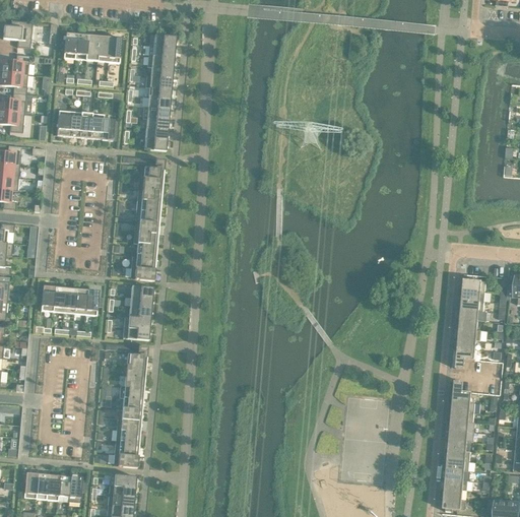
[(30,47),(33,22),(33,20),(11,19),(10,25),(4,24),(2,38),(17,39),(17,46),(30,47)]
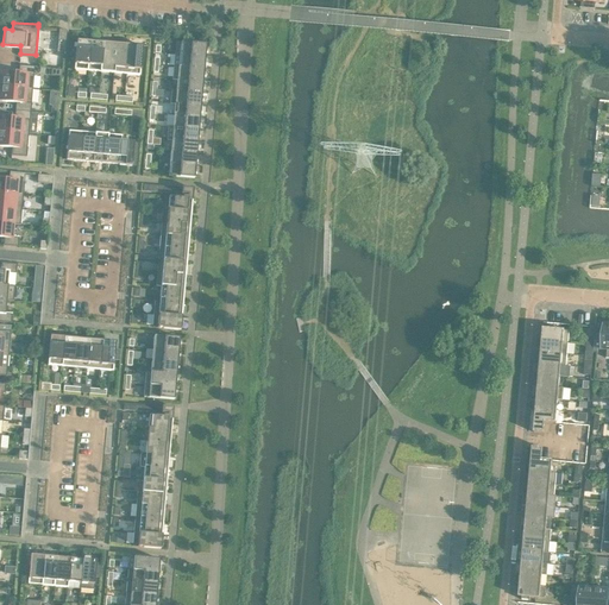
[(67,27),(58,26),(57,49),(64,50),(67,27)]
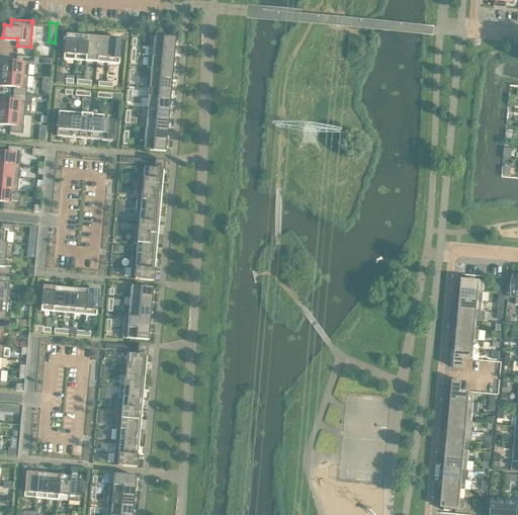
[(66,31),(63,57),(75,58),(77,32),(66,31)]
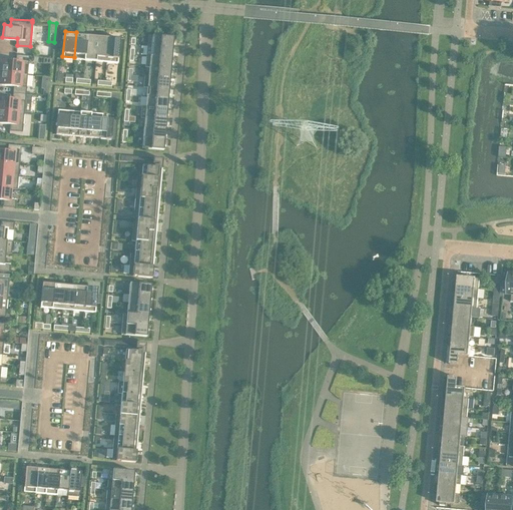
[(87,33),(76,32),(74,57),(84,58),(87,33)]
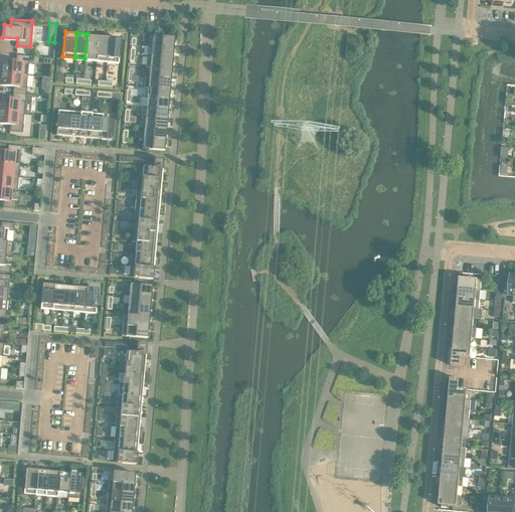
[(149,32),(148,43),(173,45),(174,35),(149,32)]
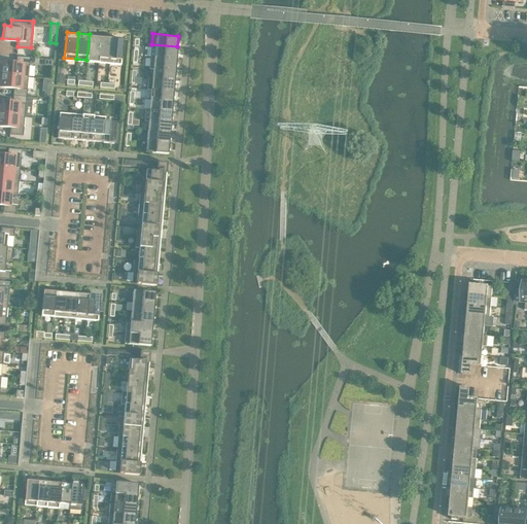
[(100,35),(90,34),(86,60),(98,61),(100,35)]
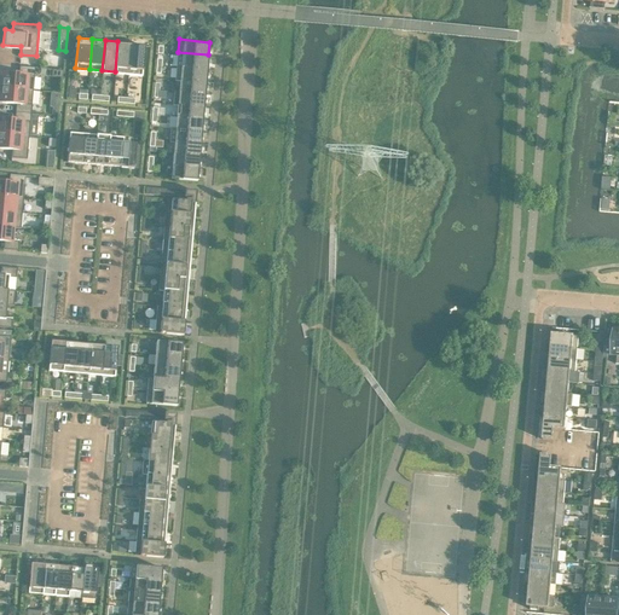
[(131,42),(117,41),(115,71),(128,73),(131,42)]
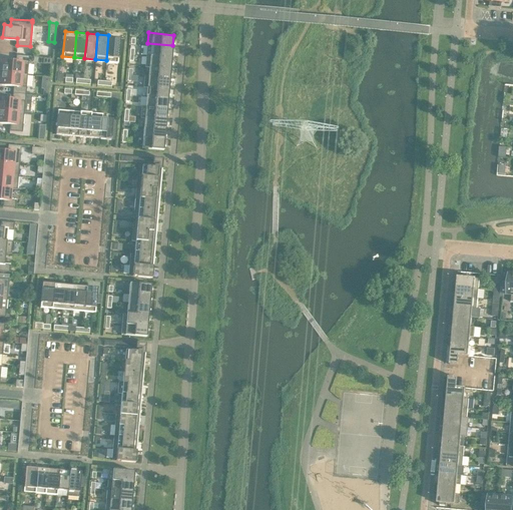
[(120,36),(108,35),(106,60),(117,61),(120,36)]
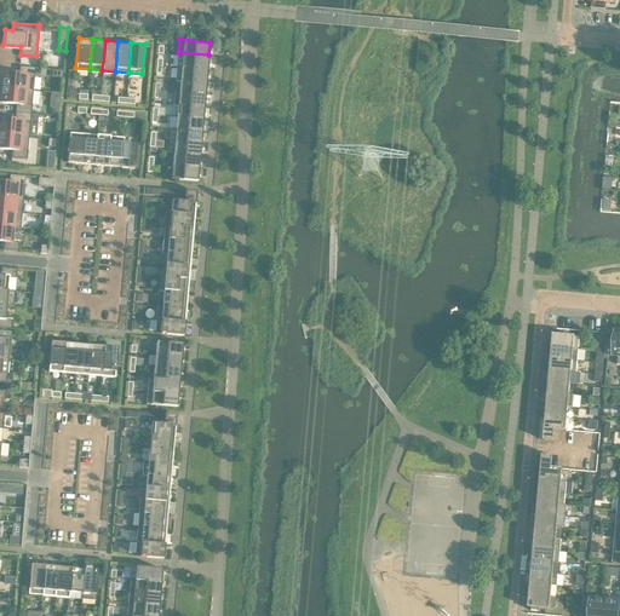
[(208,55),(178,52),(177,64),(207,68),(208,55)]
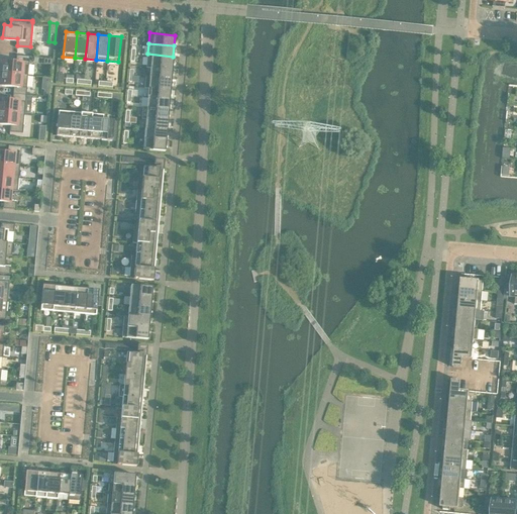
[(0,70),(27,73),(29,54),(16,53),(15,60),(1,58),(0,64),(0,70)]
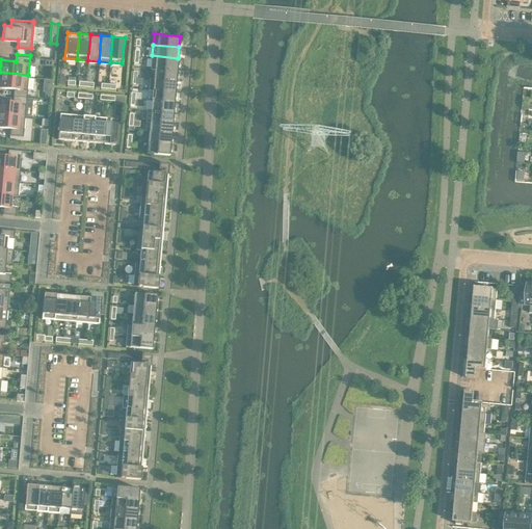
[(178,58),(152,55),(151,65),(177,69),(178,58)]
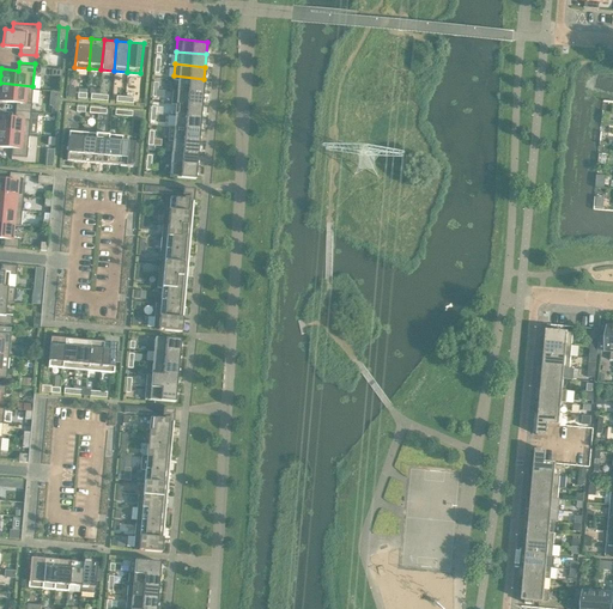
[(204,79),(174,75),(174,77),(178,78),(177,87),(173,87),(173,89),(202,91),(204,79)]
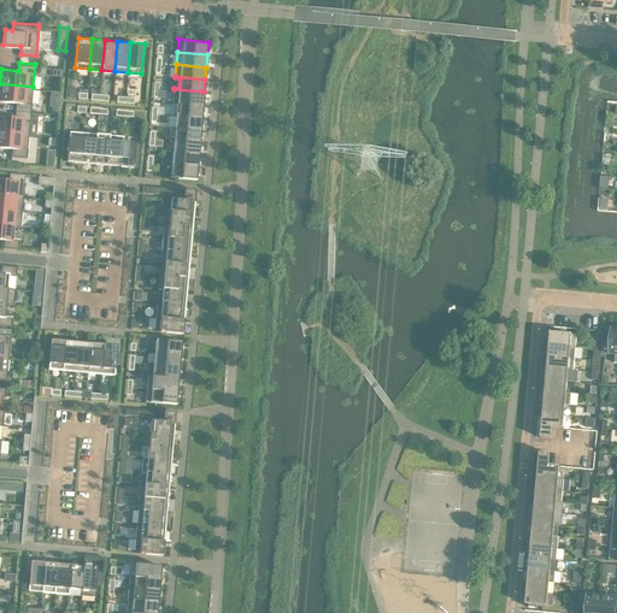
[(31,110),(33,87),(0,83),(0,99),(16,101),(16,108),(31,110)]
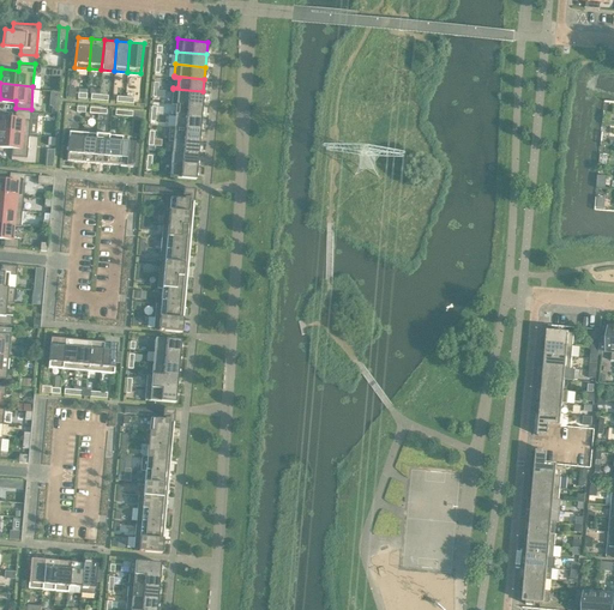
[(203,91),(173,89),(172,101),(202,103),(203,91)]
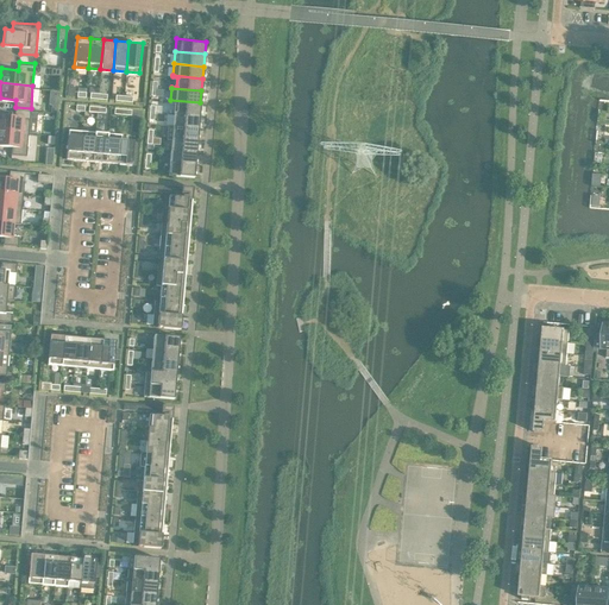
[(200,102),(170,100),(170,101),(175,101),(174,112),(199,114),(200,102)]
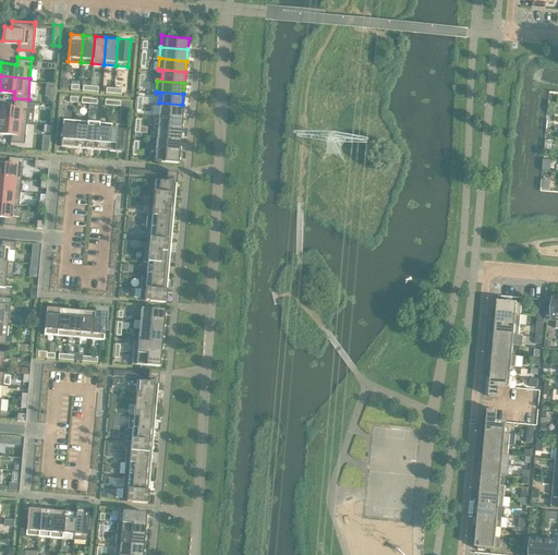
[(0,117),(26,120),(28,99),(14,98),(13,105),(0,104),(0,117)]
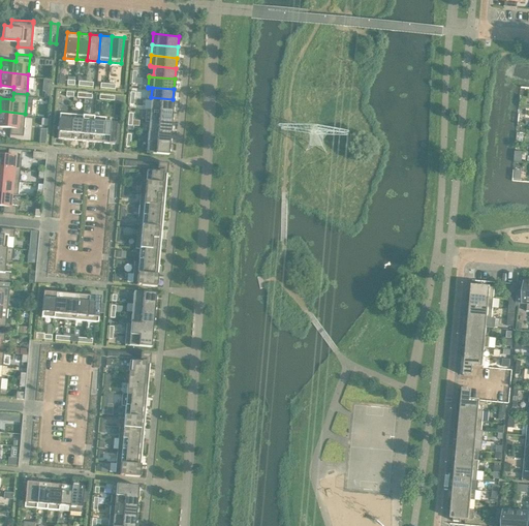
[(173,99),(151,97),(150,107),(146,106),(146,107),(173,110),(173,99)]
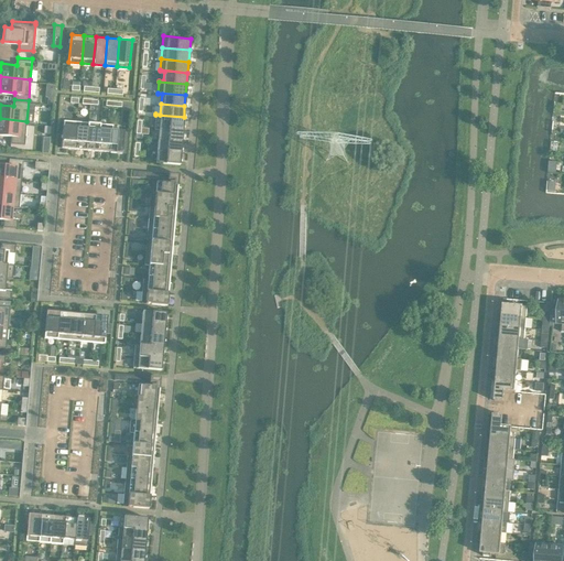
[(184,117),(155,115),(154,126),(183,128),(184,117)]
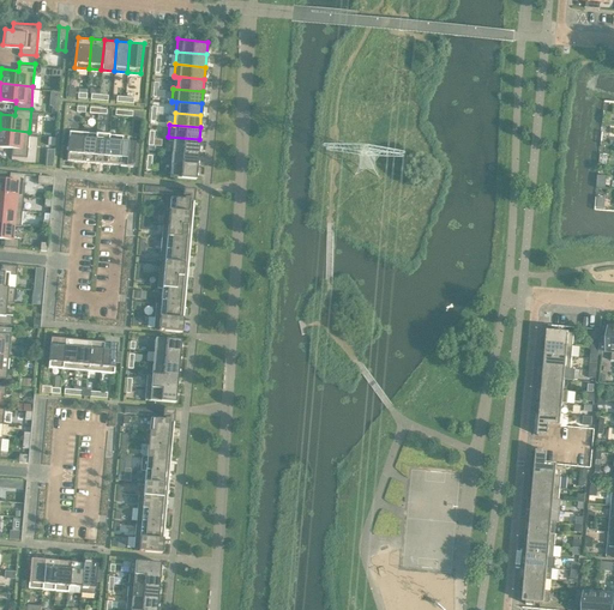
[(26,155),(29,132),(0,128),(0,144),(12,146),(11,153),(26,155)]
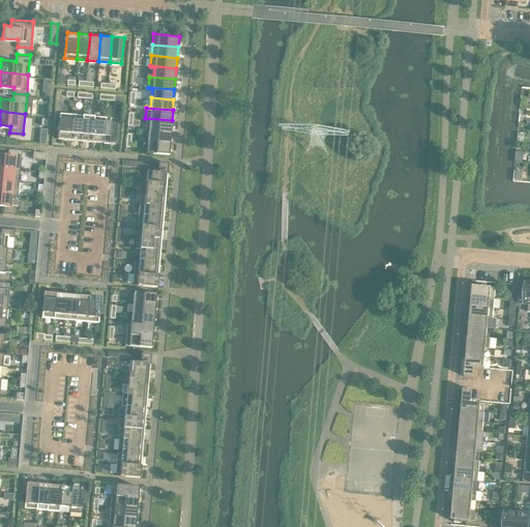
[(57,137),(69,138),(71,112),(60,111),(57,137)]
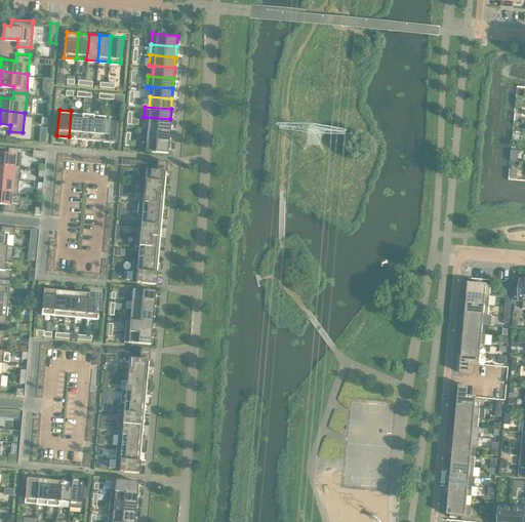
[(82,112),(71,111),(69,136),(80,137),(82,112)]
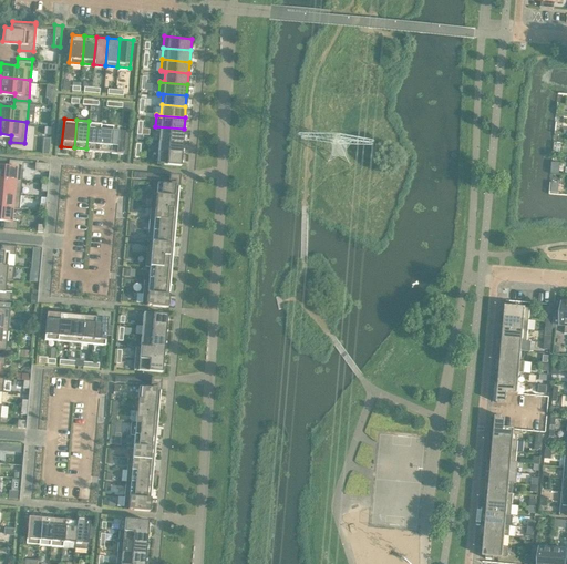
[(101,122),(89,121),(86,149),(98,150),(101,122)]
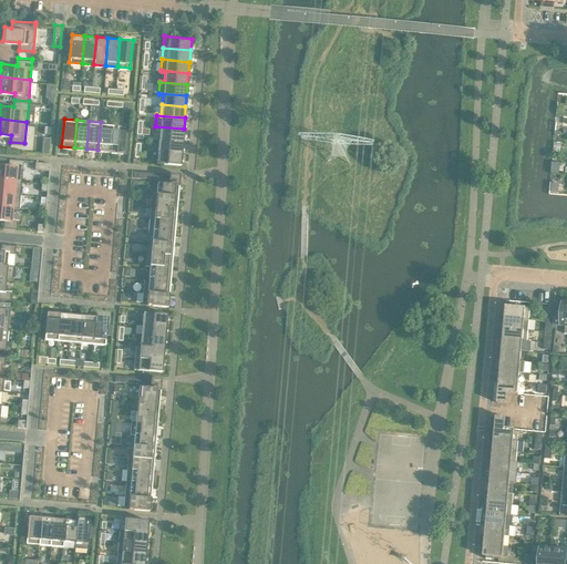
[(112,123),(101,122),(98,150),(110,151),(112,123)]
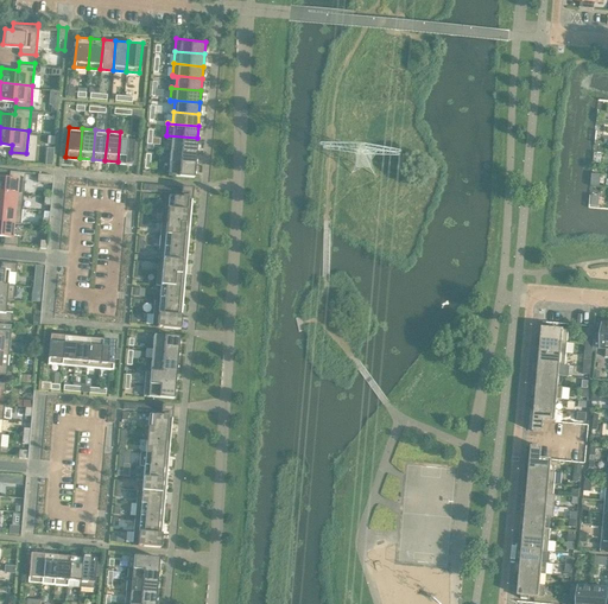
[(139,148),(139,139),(121,138),(121,132),(120,132),(118,161),(132,163),(133,147),(139,148)]
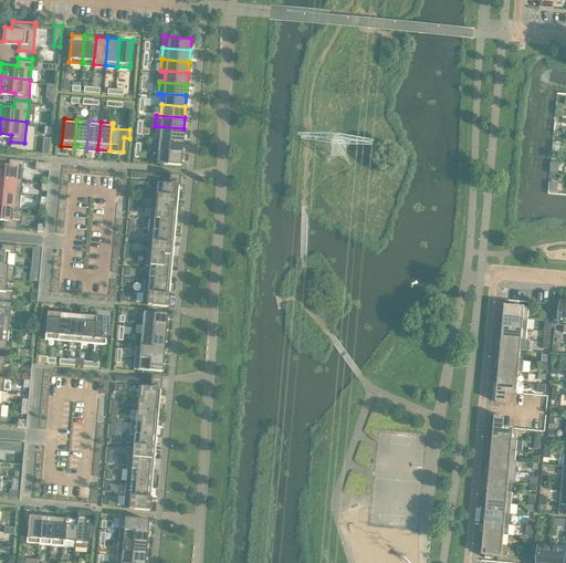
[(184,128),(155,126),(155,127),(159,127),(158,138),(182,141),(184,128)]
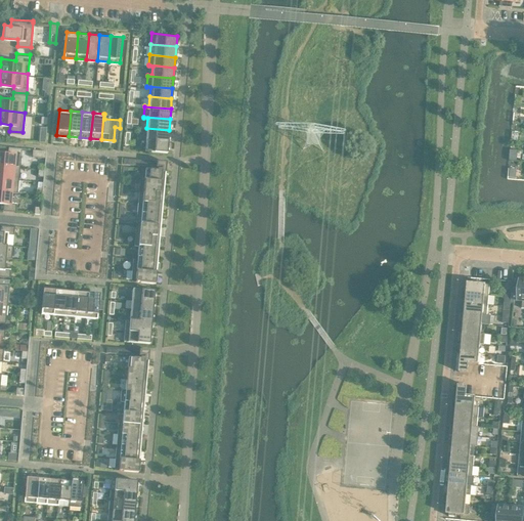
[(169,130),(146,128),(145,138),(168,140),(169,130)]
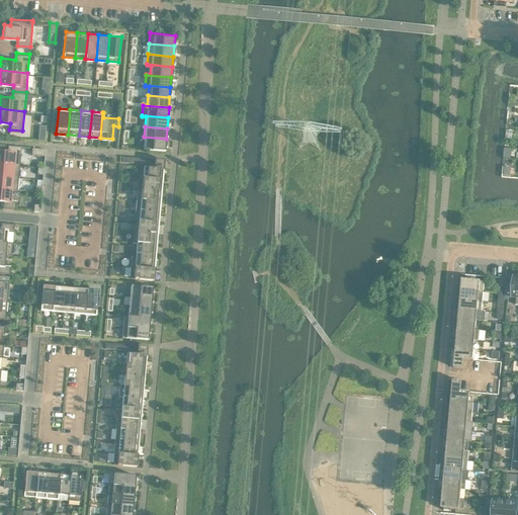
[(166,139),(144,137),(143,148),(165,150),(166,139)]
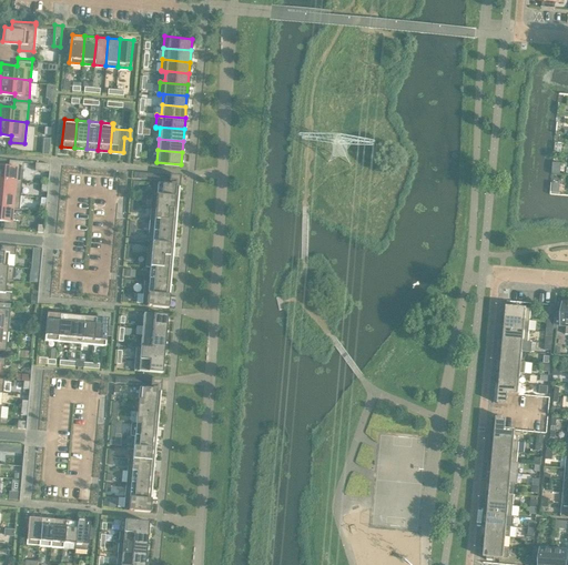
[(9,158),(8,165),(0,163),(0,178),(21,180),(23,159),(9,158)]
